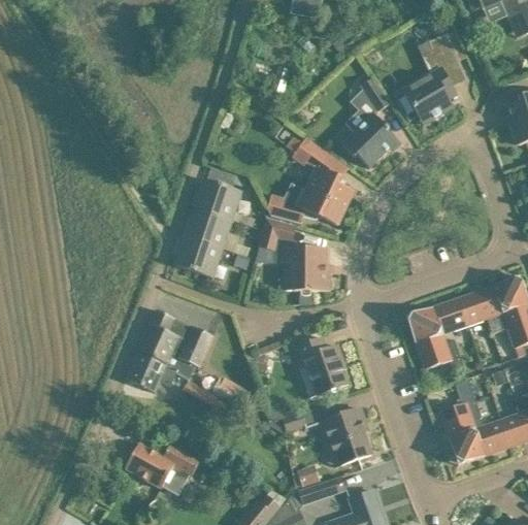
[(501,0),(507,13),(517,9),(526,32),(527,30),(527,0),(468,0),(472,9),(482,5),(483,7),(498,0),(501,0)]
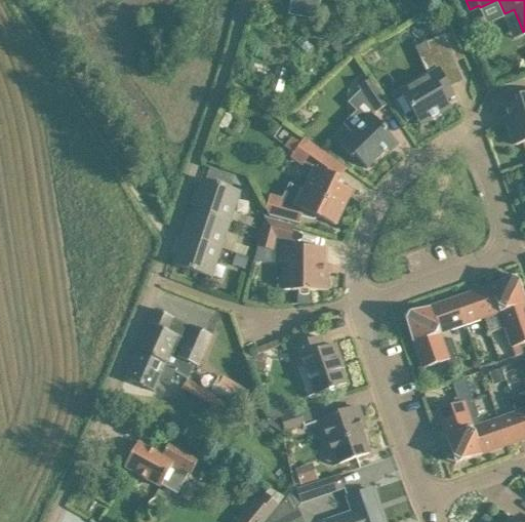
[(436,47),(444,66),(456,59),(444,32),(426,40),(430,49),(436,47)]
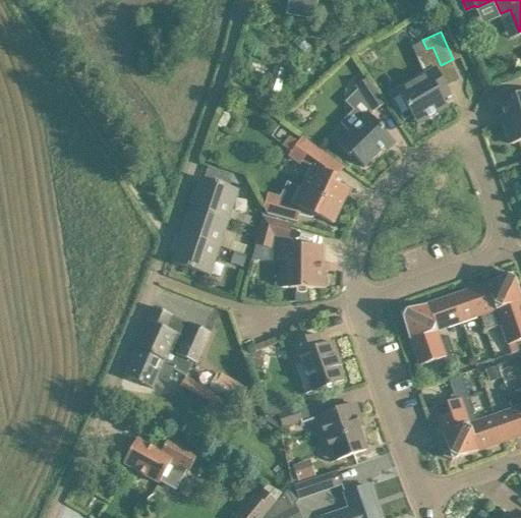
[(398,89),(407,104),(417,122),(447,105),(441,93),(447,89),(449,92),(450,92),(436,66),(398,89)]
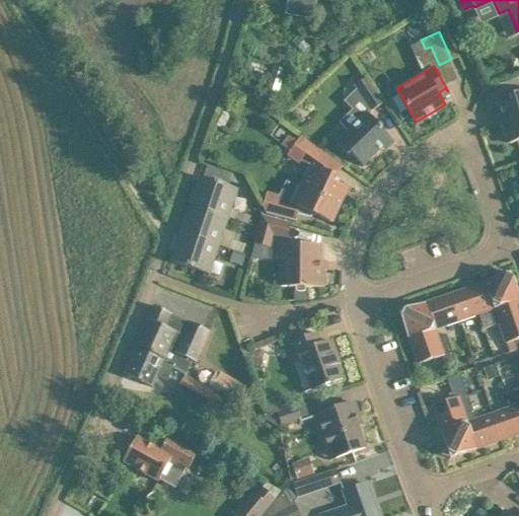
[(354,84),(371,109),(383,100),(366,76),(354,84)]
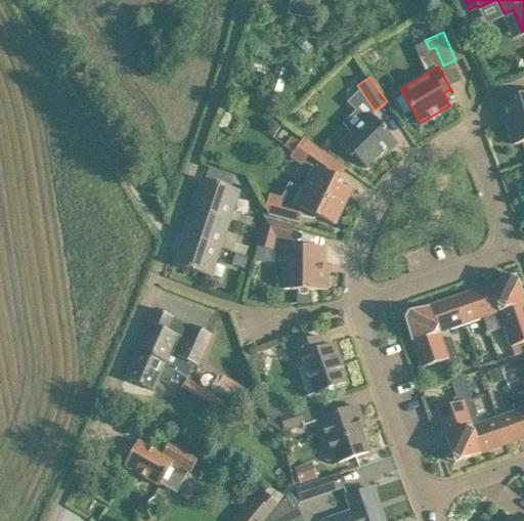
[(523,91),(513,95),(515,99),(504,103),(509,121),(505,123),(511,140),(515,142),(523,139),(523,91)]
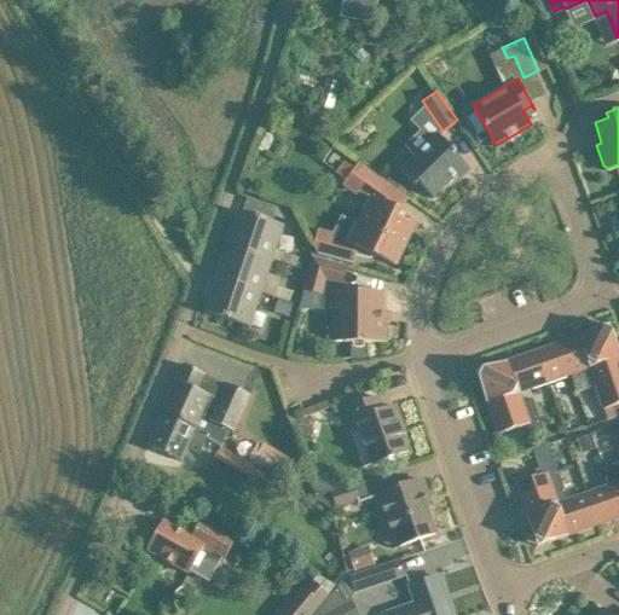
[(438,132),(400,168),(415,184),(418,180),(433,196),(456,174),(460,178),(470,167),(455,151),(456,150),(438,132)]
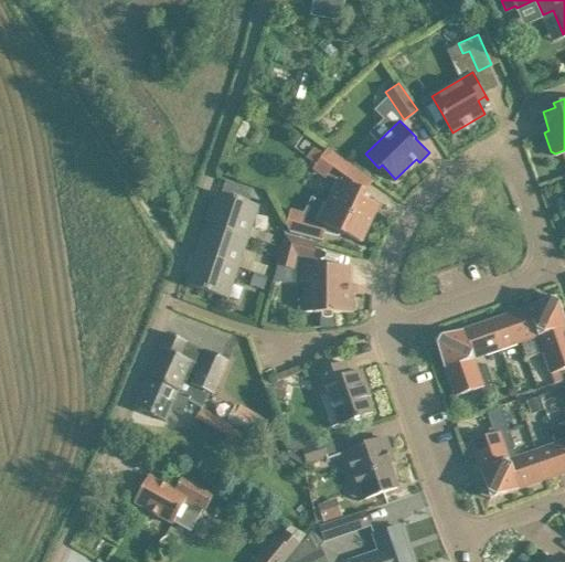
[(235,138),(242,141),(249,126),(242,123),(235,138)]
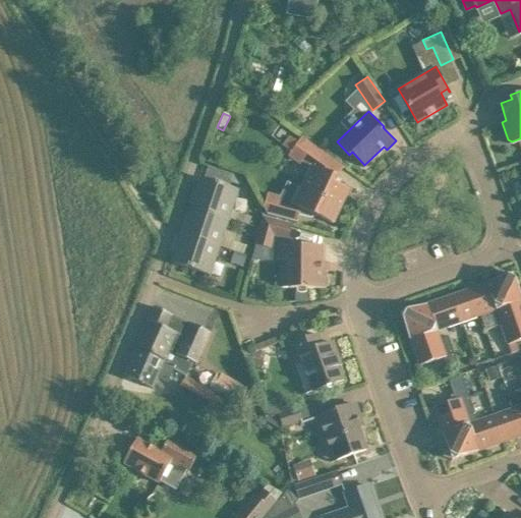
[(302,134),(289,153),(301,159),(313,142),(302,134)]
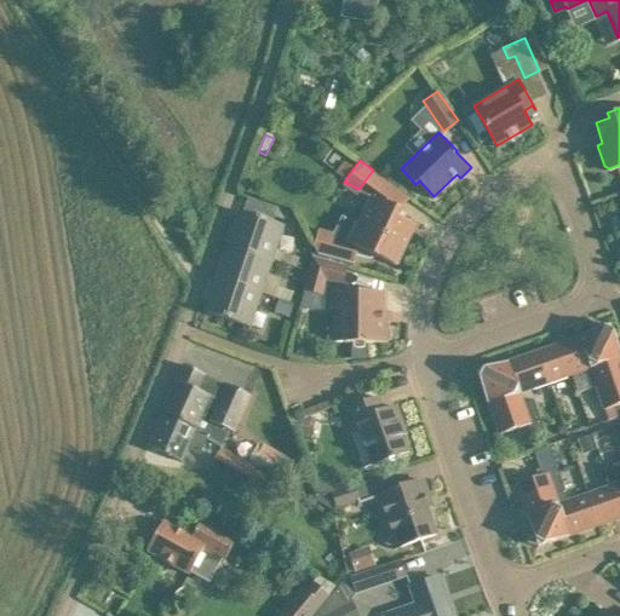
[(378,254),(396,263),(415,223),(397,216),(401,208),(372,195),(350,241),(345,239),(332,232),(317,228),(314,245),(319,253),(354,262),(356,253),(372,257),(374,254),(378,255),(378,254)]
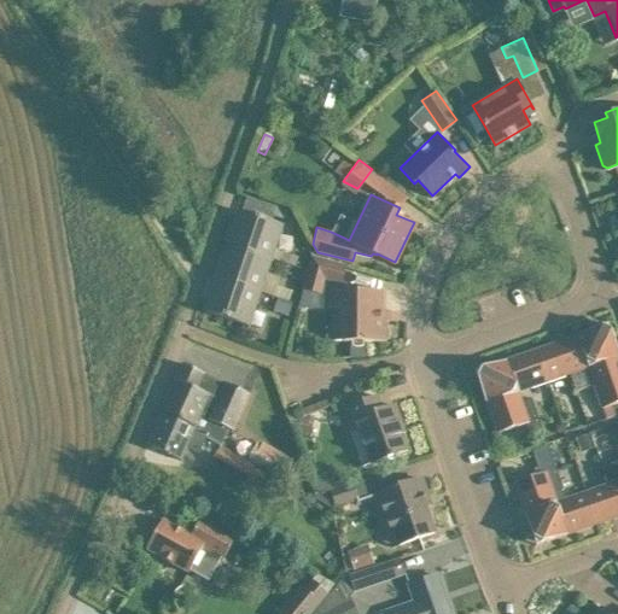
[(228,239),(227,241),(270,256),(283,222),(261,215),(238,208),(233,223),(229,222),(225,238),(228,239)]
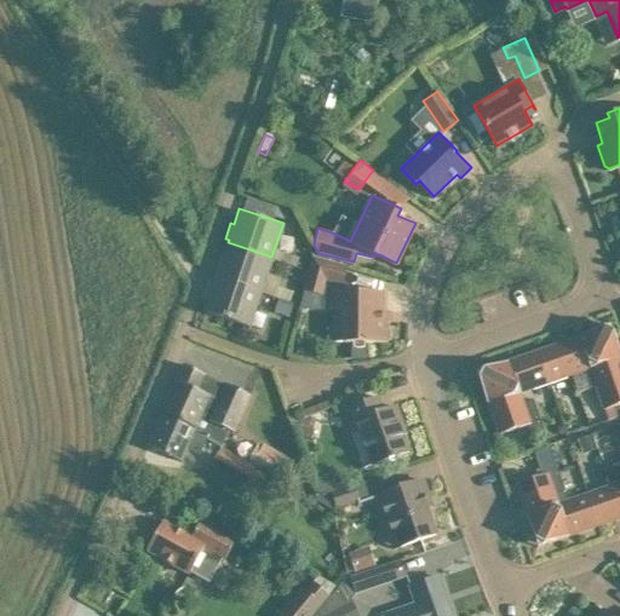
[(228,242),(217,276),(260,291),(271,257),(228,242)]
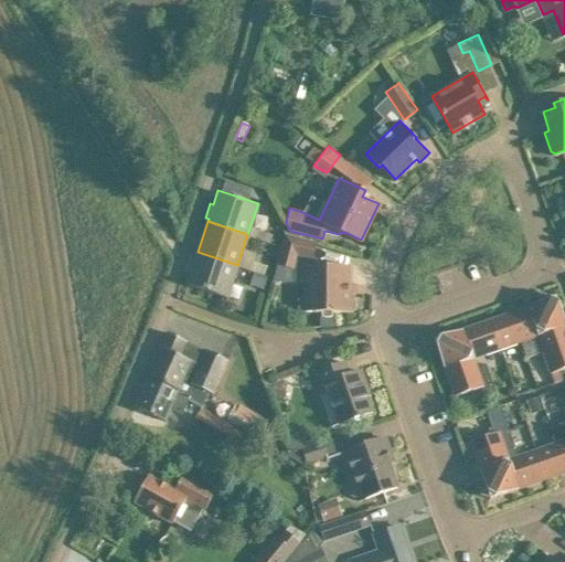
[(286,233),(277,263),(294,267),(297,254),(312,257),(317,242),(286,233)]
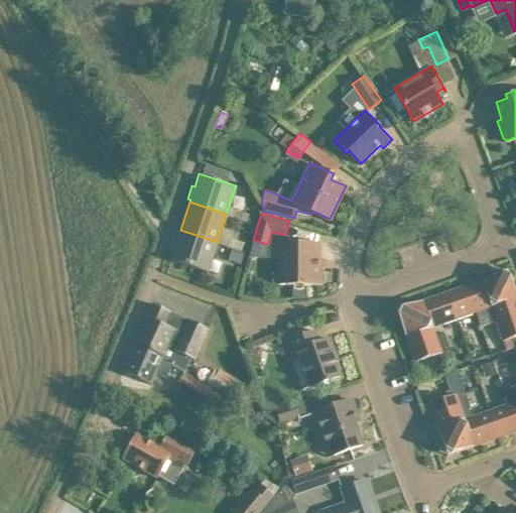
[(217,242),(180,230),(179,232),(176,231),(172,243),(175,244),(170,258),(208,270),(217,242)]
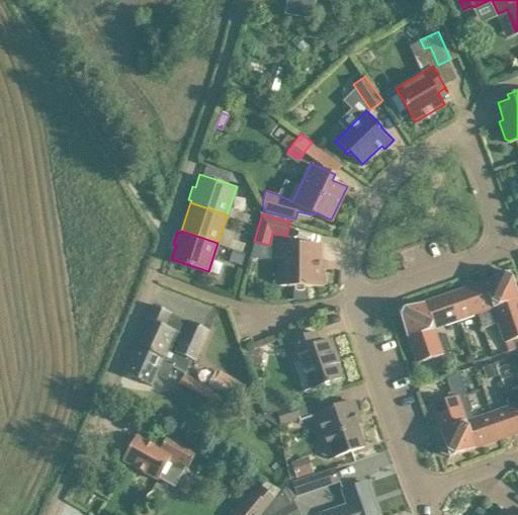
[(279,283),(288,283),(288,284),(323,284),(323,267),(326,267),(326,259),(320,259),(320,242),(275,242),(275,256),(279,256),(279,283)]
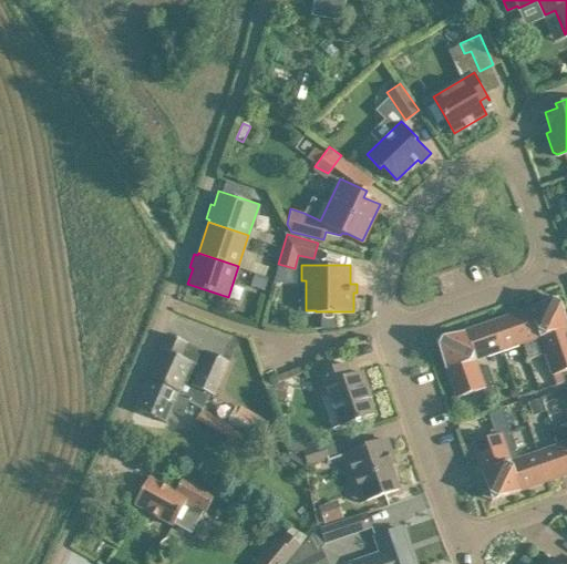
[(250,284),(265,288),(268,276),(255,270),(250,284)]
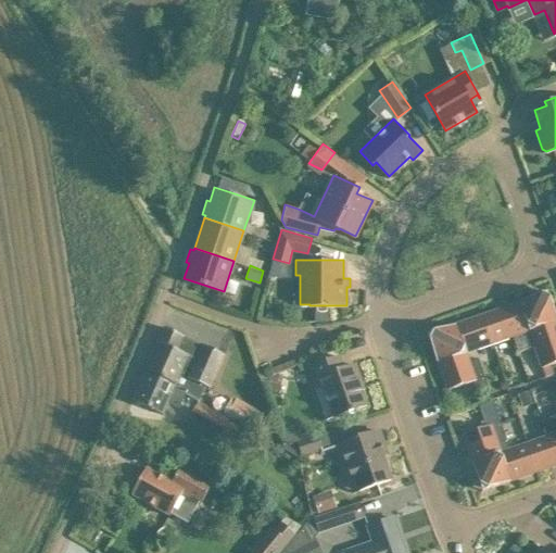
[(555,314),(547,290),(519,300),(529,328),(555,317),(555,314)]
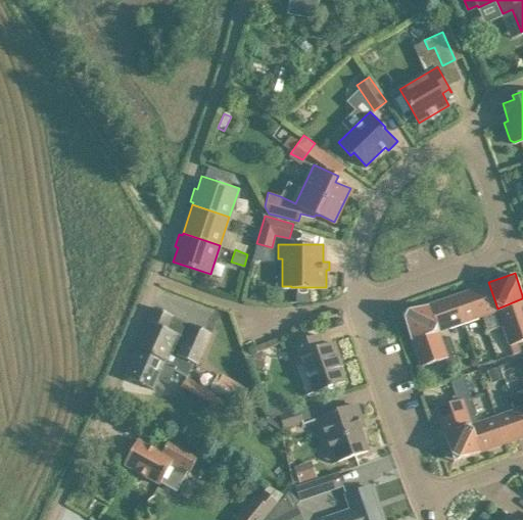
[(488,282),(454,293),(464,321),(482,315),(487,329),(495,326),(490,311),(497,309),(488,282)]
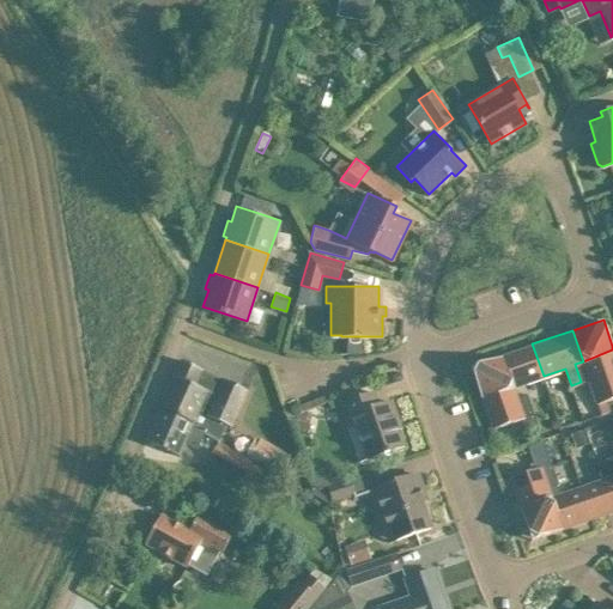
[(532,343),(471,365),(514,387),(544,376),(532,343)]
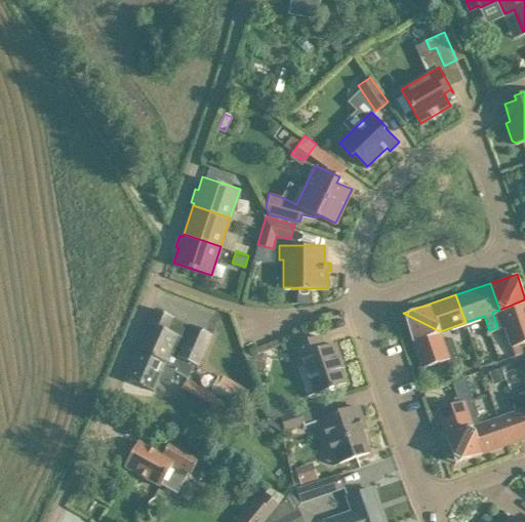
[(524,299),(499,310),(492,312),(497,327),(505,325),(512,345),(519,343),(524,339),(524,299)]
